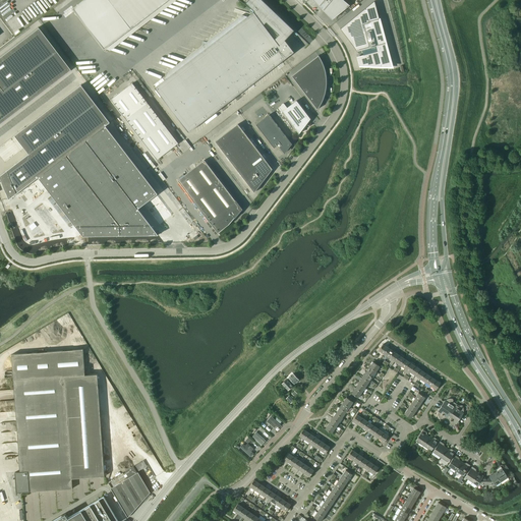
[(83,0),(74,8),(105,49),(106,49),(110,50),(115,47),(116,43),(119,44),(120,40),(123,40),(125,36),(127,37),(129,33),(132,34),(133,29),(136,30),(138,25),(140,26),(142,22),(146,23),(147,19),(150,20),(151,15),(154,16),(156,12),(158,13),(160,9),(163,10),(164,6),(167,6),(169,2),(171,3),(172,0),(83,0)]
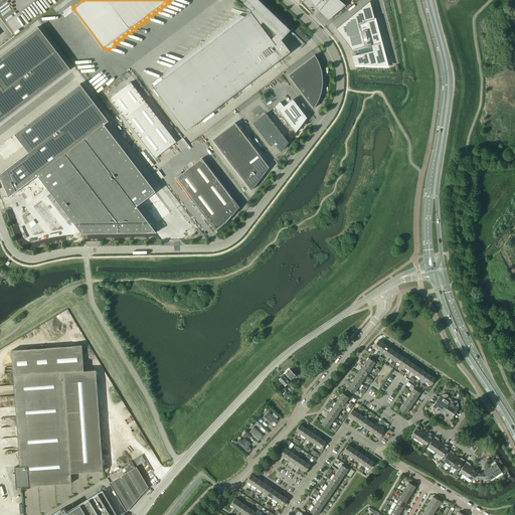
[(153,87),(186,131),(291,51),(282,40),(291,30),(259,0),(248,0),(247,1),(244,1),(242,3),(248,8),(244,17),(239,15),(237,20),(234,19),(233,23),(230,22),(226,25),(224,29),(221,28),(220,33),(217,32),(216,36),(213,35),(211,39),(208,38),(207,42),(204,42),(196,48),(194,52),(191,51),(190,56),(187,55),(186,59),(183,58),(181,62),(178,61),(177,65),(174,64),(173,69),(170,68),(168,72),(166,71),(164,75),(165,77),(153,87)]
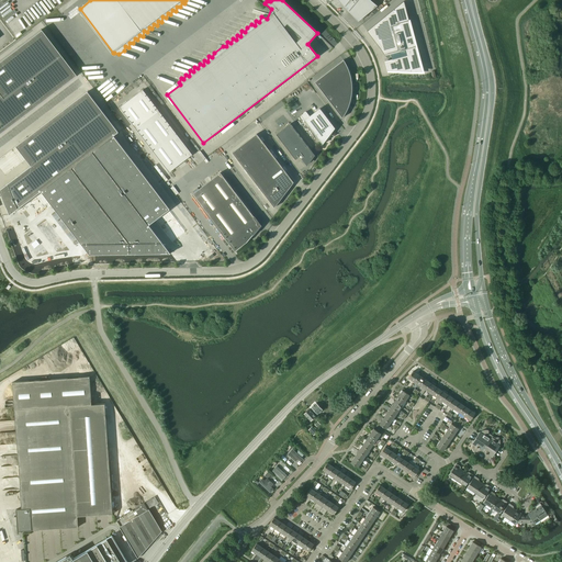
[(370,0),(337,0),(358,21),(378,6),(370,0)]
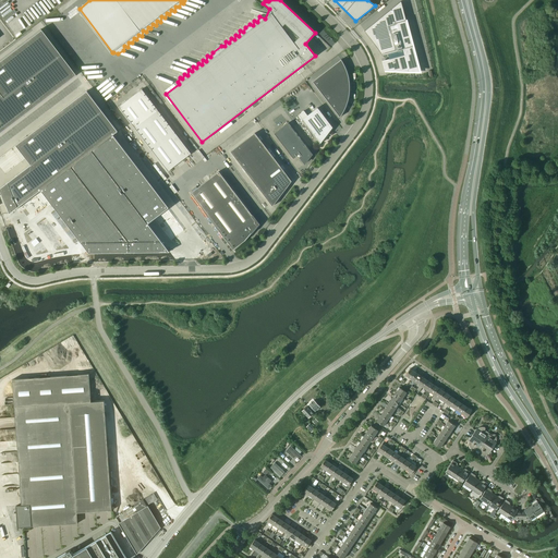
[(384,25),(364,31),(383,56),(388,53),(389,59),(383,61),(385,71),(397,71),(420,72),(401,1),(381,16),(384,25)]
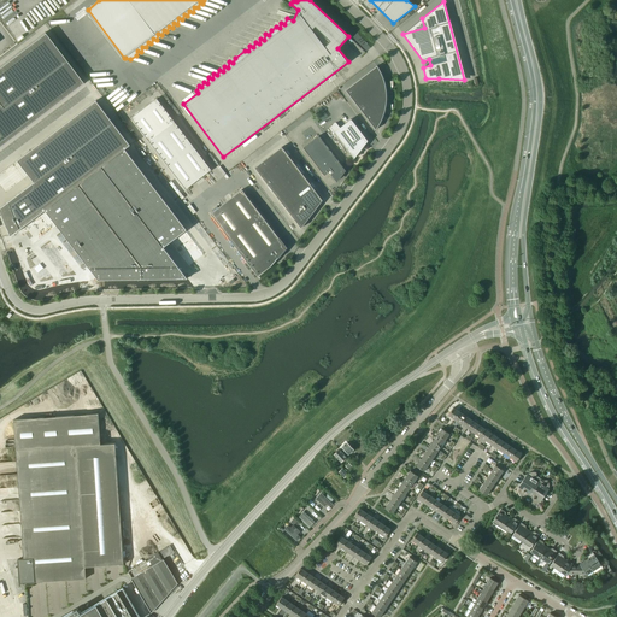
[(0,145),(83,83),(45,33),(0,66),(0,145)]
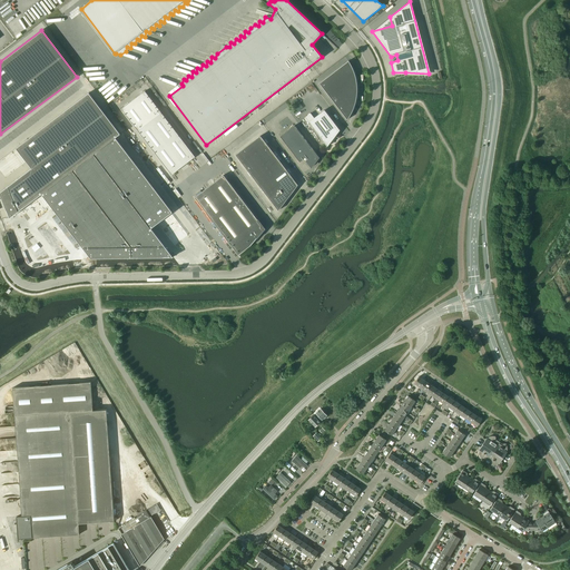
[(320,84),(347,119),(350,116),(352,111),(354,108),(355,104),(356,99),(357,95),(357,90),(357,86),(356,80),(355,76),(354,72),(351,69),(352,69),(351,68),(352,67),(349,60),(320,84)]
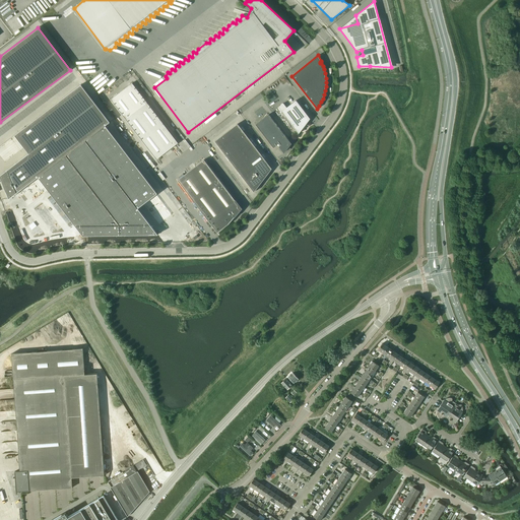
[(111,100),(156,159),(178,143),(132,83),(111,100)]
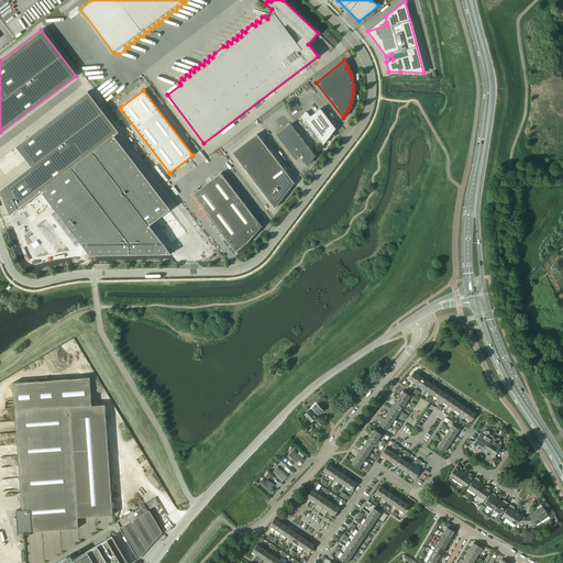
[(32,166),(0,189),(0,190),(10,216),(42,191),(73,167),(114,135),(119,132),(88,91),(17,146),(32,166)]
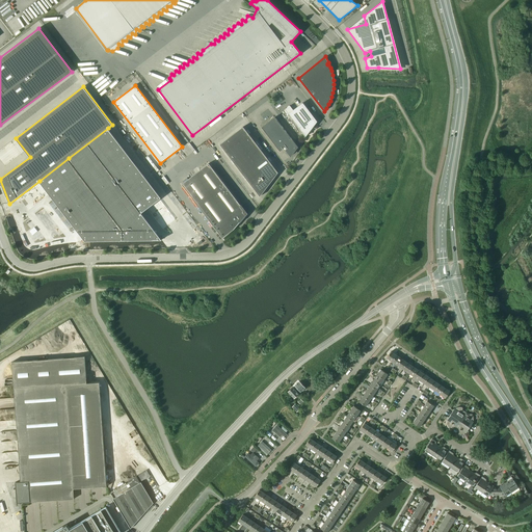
[(302,103),(288,114),(306,137),(317,122),(302,103)]
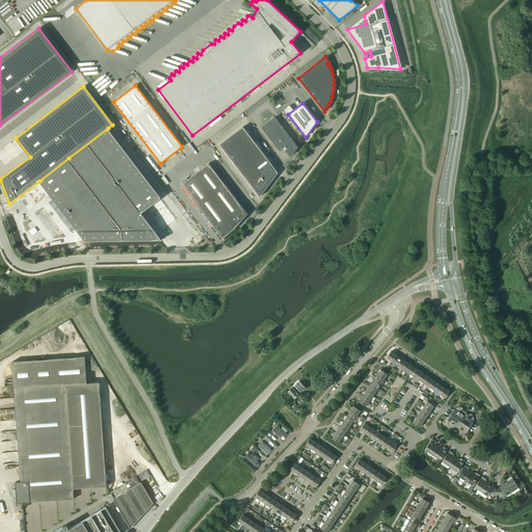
[(286,150),(291,156),(297,148),(274,117),(262,127),(280,151),(283,149),(284,151),(286,150)]
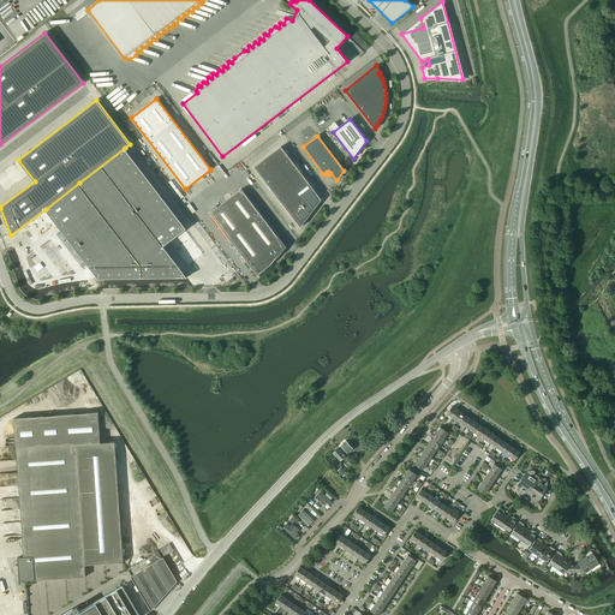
[(255,167),(300,227),(322,199),(281,147),(255,167)]
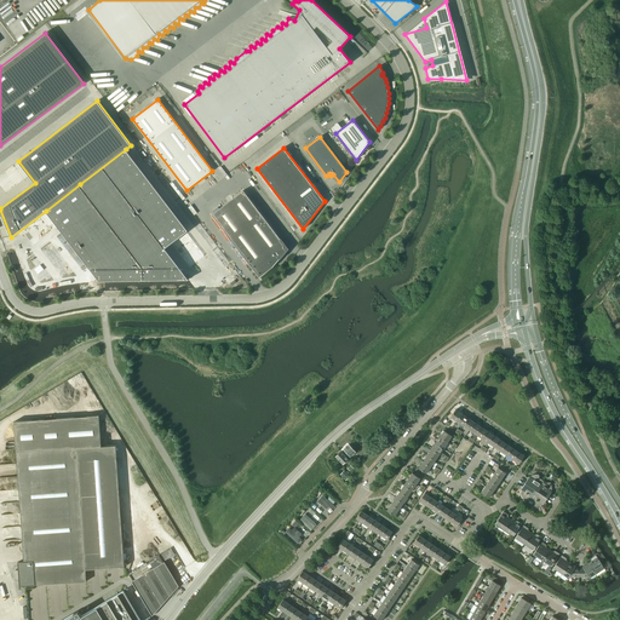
[(126,149),(80,184),(143,268),(143,280),(189,280),(165,248),(188,230),(126,149)]
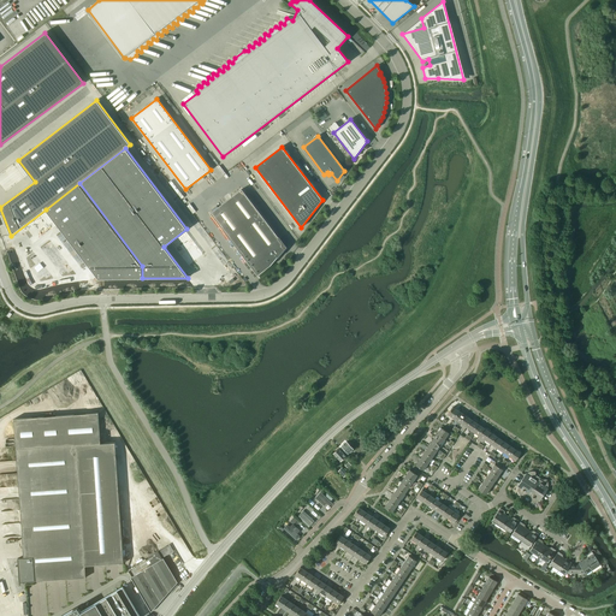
[(80,183),(46,209),(99,279),(142,278),(142,266),(80,183)]
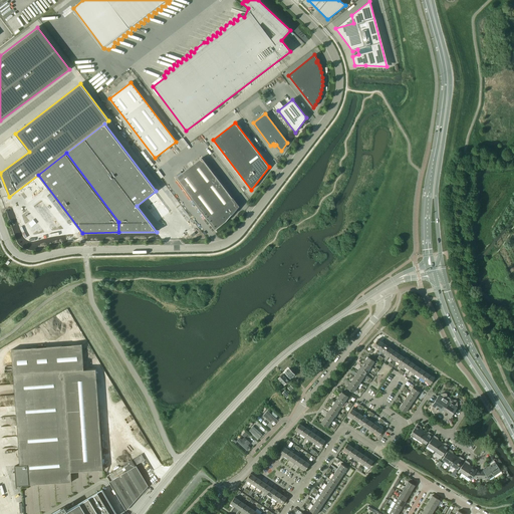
[(176,178),(215,230),(226,222),(232,215),(239,206),(233,198),(232,198),(202,158),(176,178)]
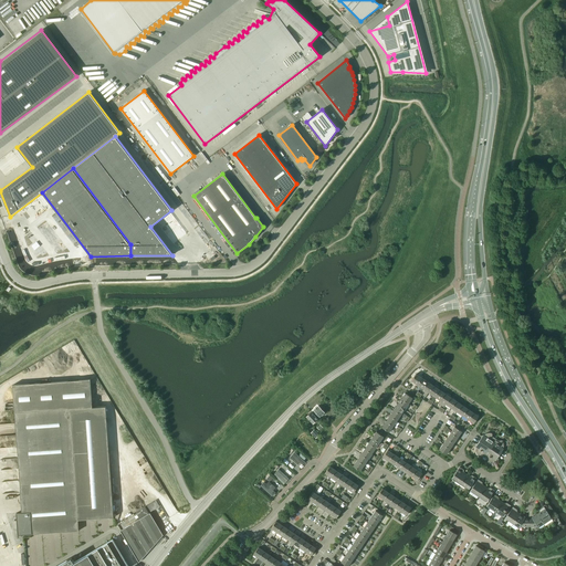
[(411,381),(417,385),(422,378),(416,374),(411,381)]
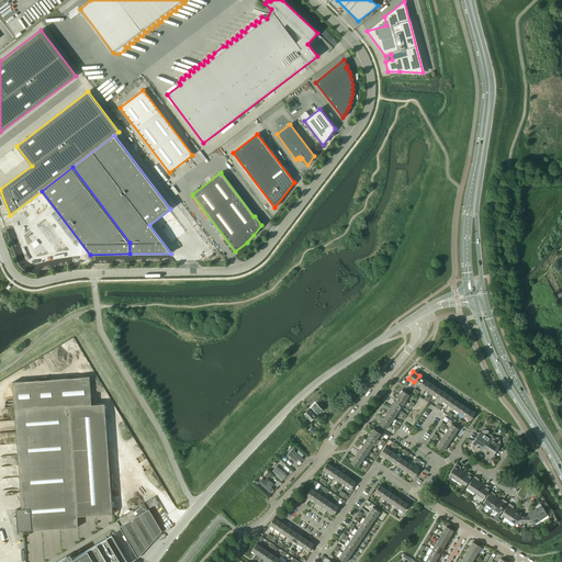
[(414,382),(419,386),(425,379),(419,375),(414,382)]
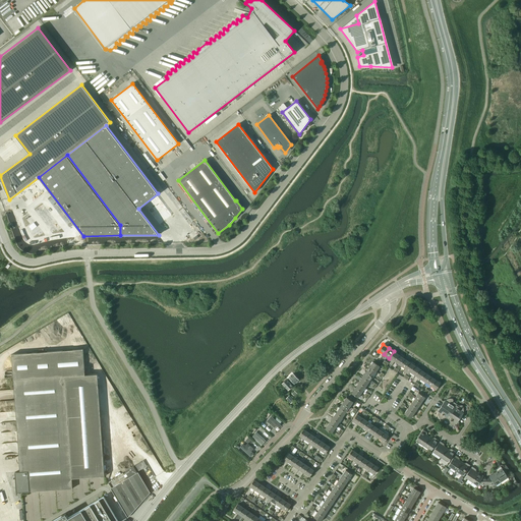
[(11,354),(21,493),(72,488),(71,478),(105,476),(98,374),(84,375),(83,349),(11,354)]
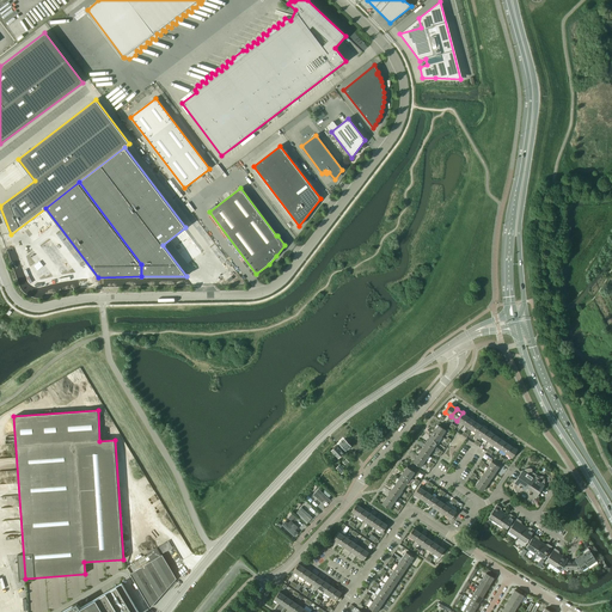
[(457,421),(463,424),(469,417),(463,412),(457,421)]
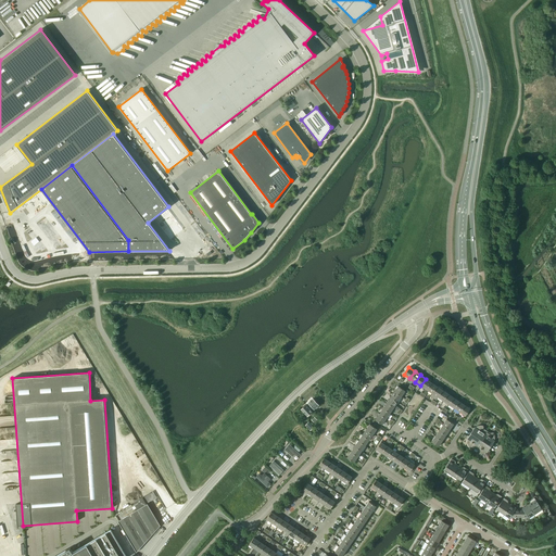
[(420,386),(427,390),(431,382),(426,379),(420,386)]
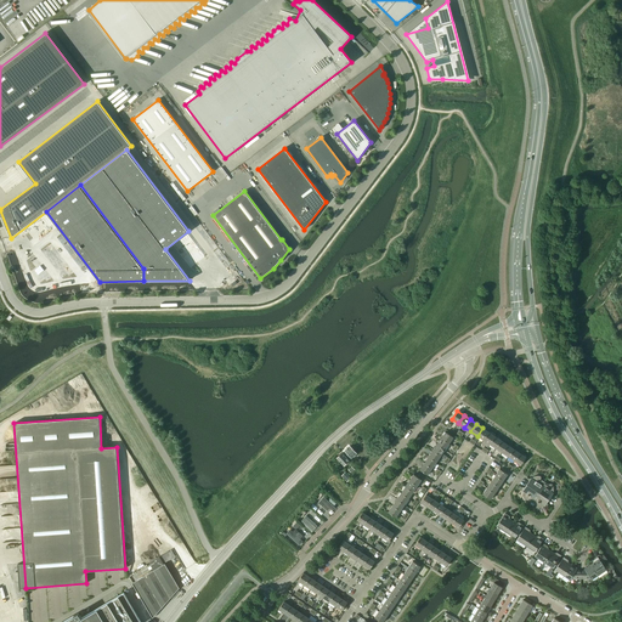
[(478,436),(484,440),(488,433),(482,428),(478,436)]
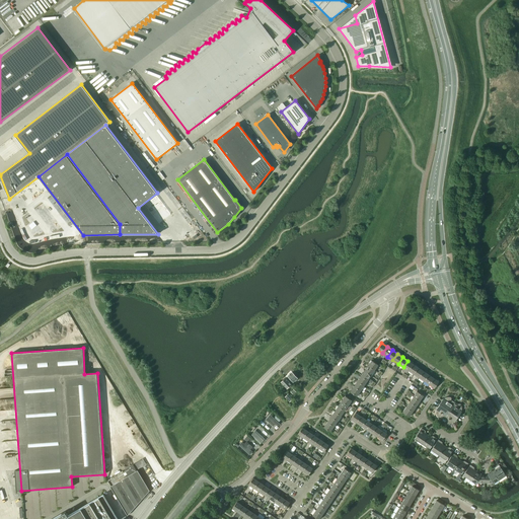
[(368,366),(374,370),(378,365),(372,360),(368,366)]
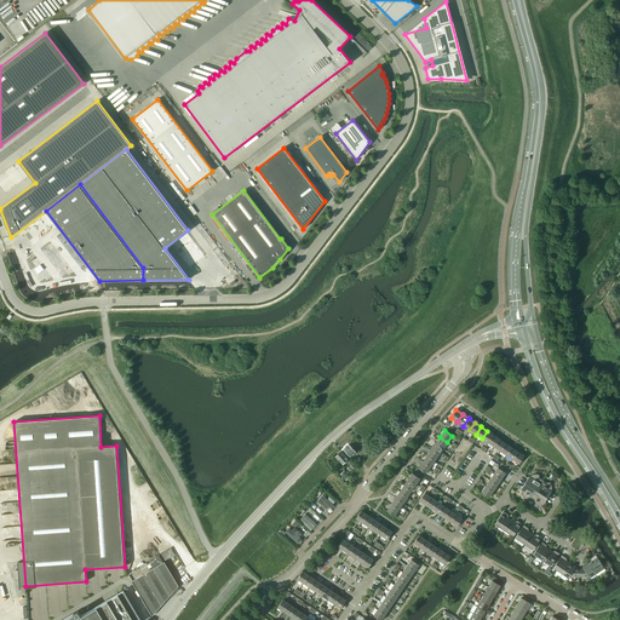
[(482,438),(488,442),(493,435),(487,431),(482,438)]
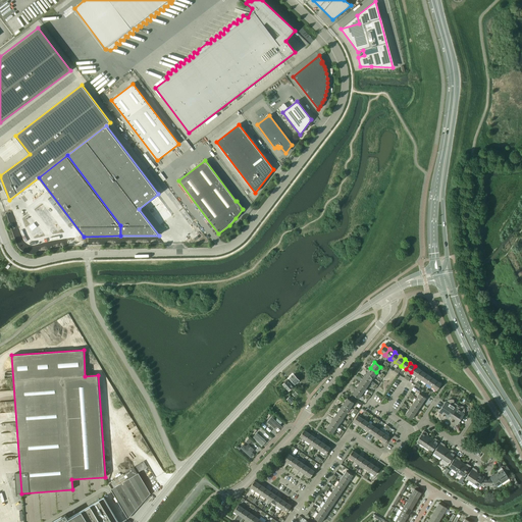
[(411,372),(416,376),(420,370),(415,366),(411,372)]
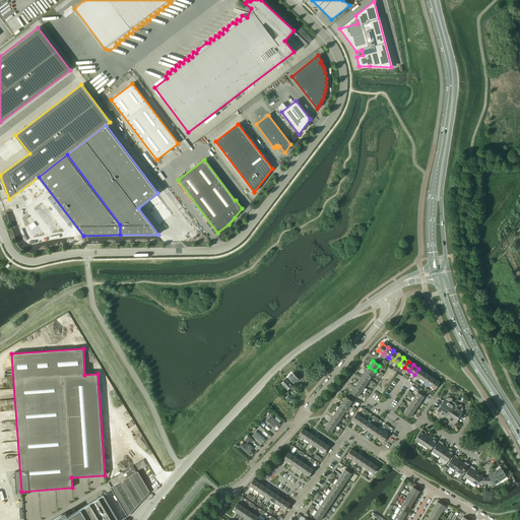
[(366,372),(372,376),(375,371),(369,367),(366,372)]
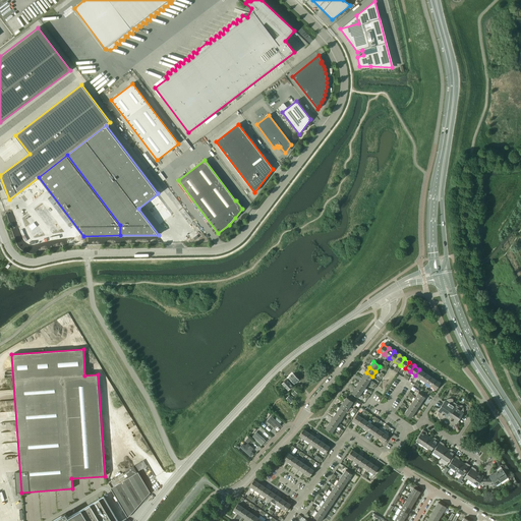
[(415,375),(420,379),(424,372),(419,369),(415,375)]
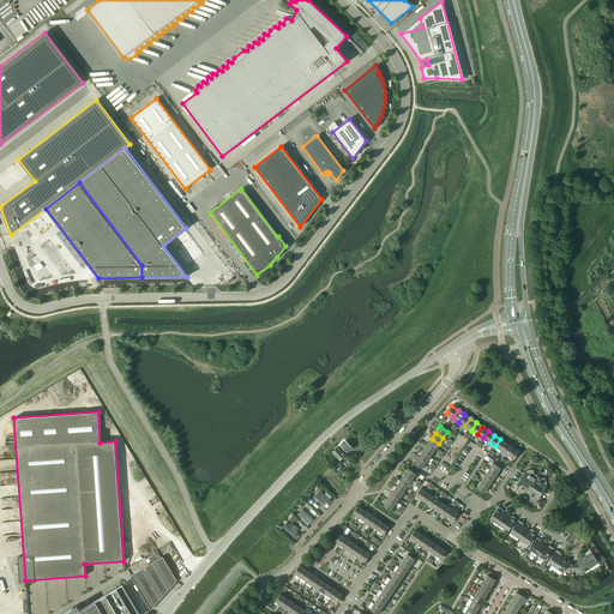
[(427,445),(435,450),(439,444),(432,439),(427,445)]
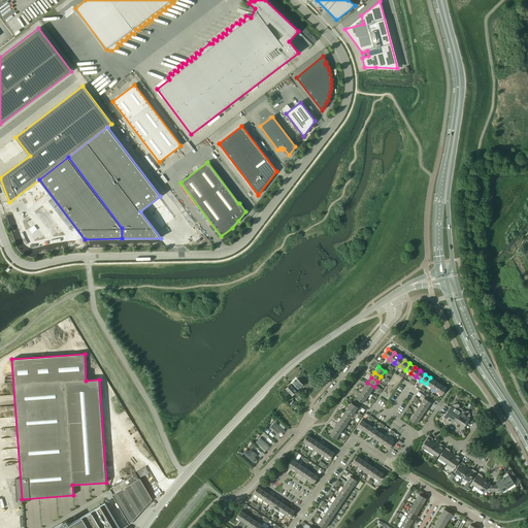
[(426,384),(431,388),(436,382),(430,377),(426,384)]
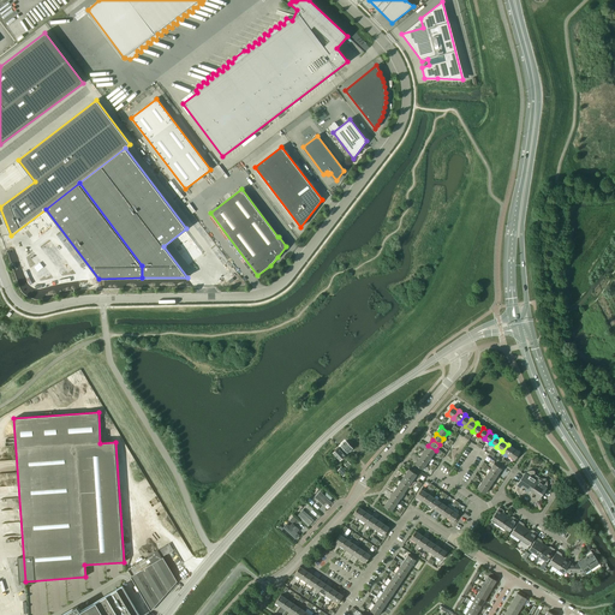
[(341,446),(347,453),(352,448),(346,441),(341,446)]
